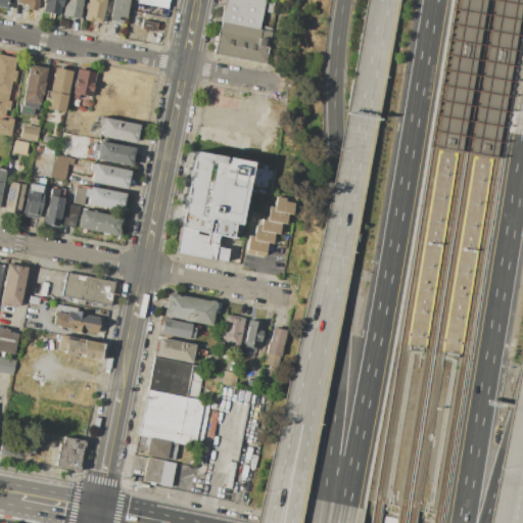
[(0,0),(8,0),(7,8),(0,6),(0,0)]
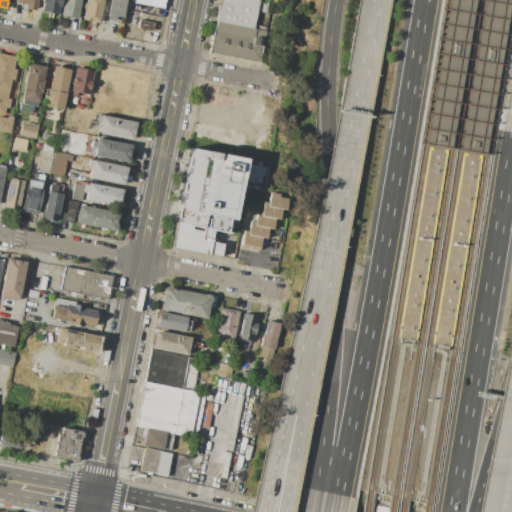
[(15,0),(37,0),(35,11),(22,8),(23,3),(15,2),(15,0)]
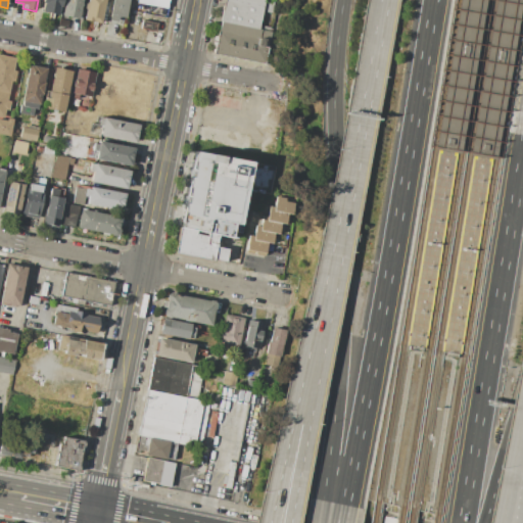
[(43,0),(61,0),(59,15),(42,11),(43,0)]
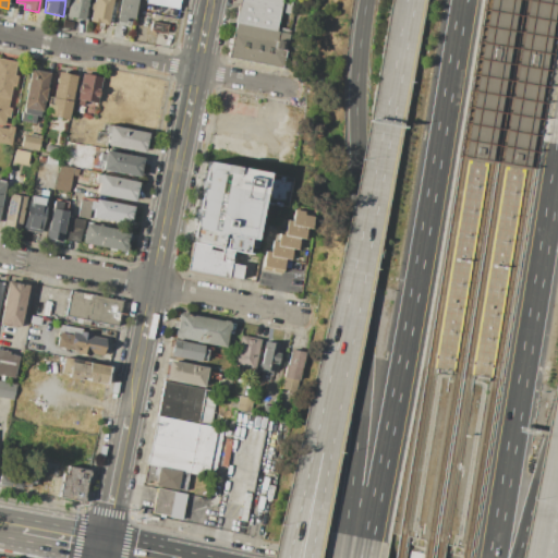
[(69,0),(87,0),(84,21),(65,17),(69,0)]
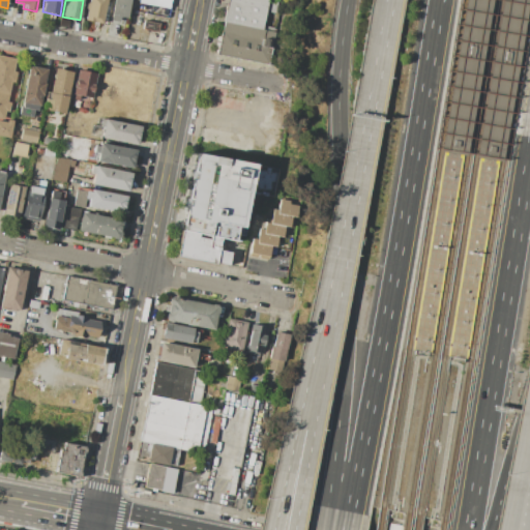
[(107,0),(102,24),(85,21),(87,10),(84,10),(85,1),(89,2),(89,0),(107,0)]
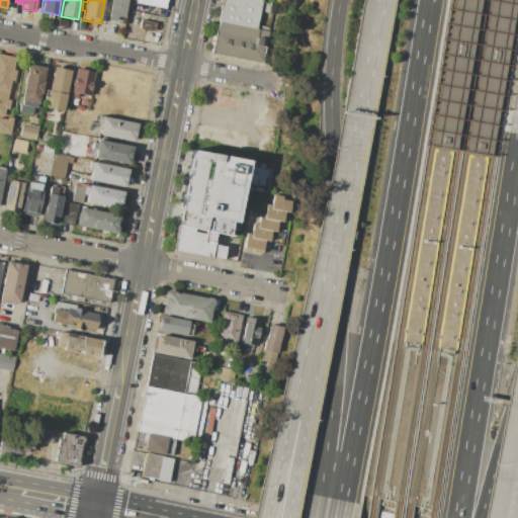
[(111,0),(126,0),(123,18),(117,16),(116,20),(107,19),(111,0)]
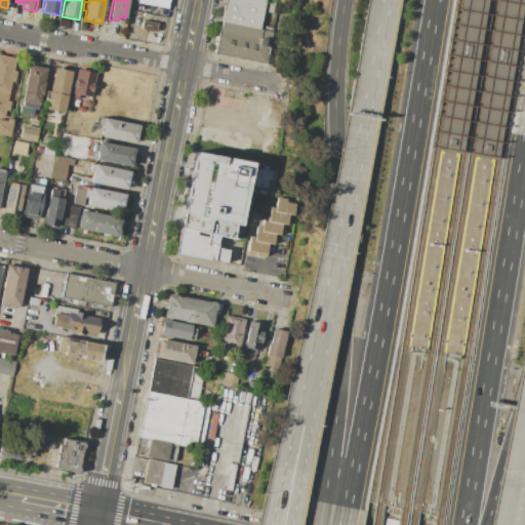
[(168,8),(169,0),(136,0),(136,3),(168,8)]
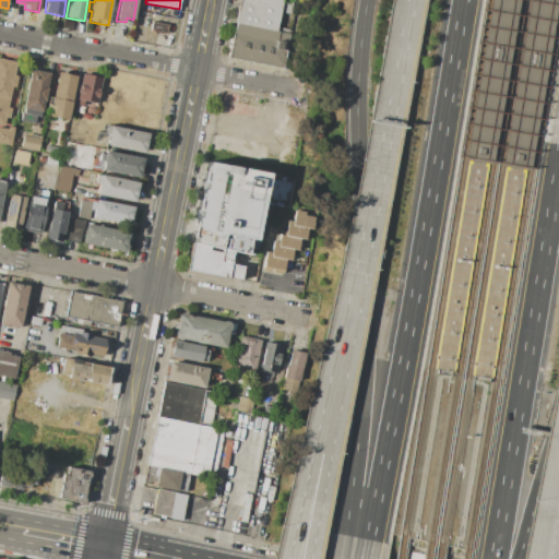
[(238,0),(297,0),(295,15),(281,12),(276,31),(236,22),(235,22),(238,0)]
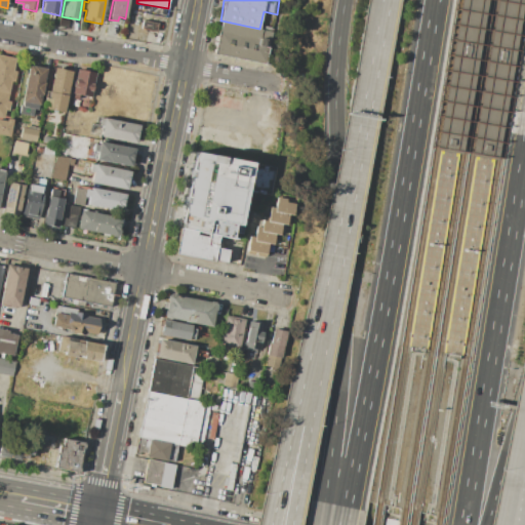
[(458,0),(486,0),(461,154),(435,150),(458,0)]
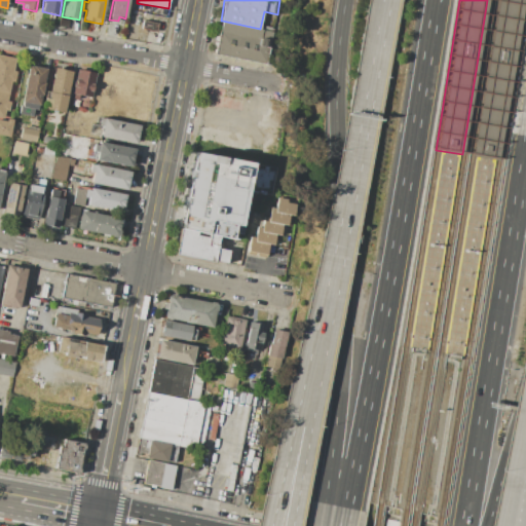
[(523,0),(497,159),(472,155),(496,0),(523,0)]
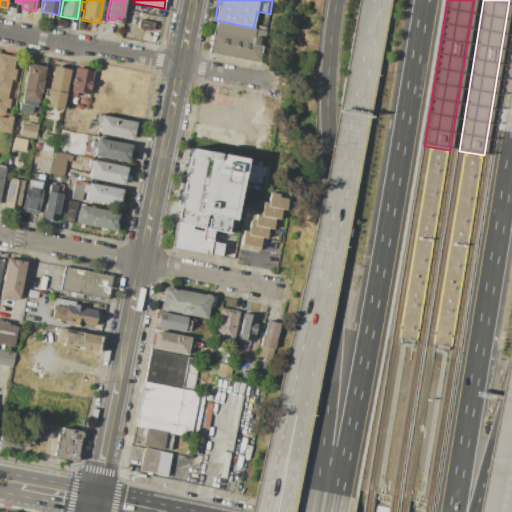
[(139,19),(154,22),(152,31),(138,28),(139,19)]
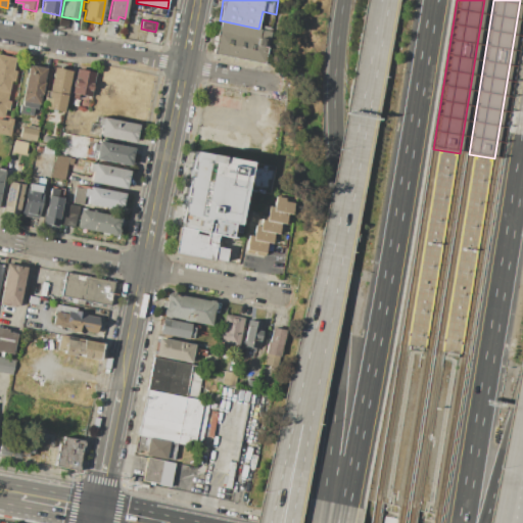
[(221,20),(215,53),(264,63),(271,31),(258,29),(221,20)]
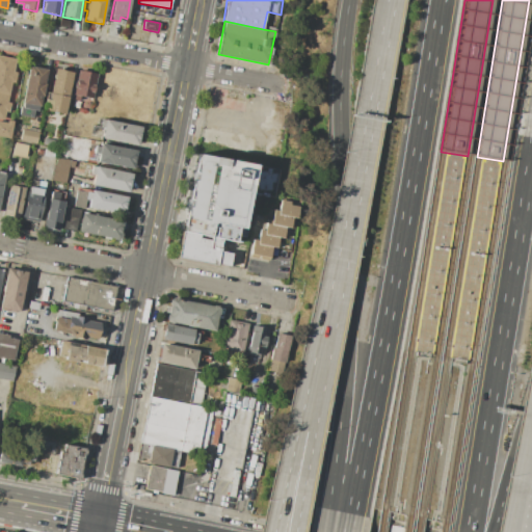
[(0,55),(16,58),(14,72),(17,73),(16,83),(11,82),(7,102),(11,103),(9,112),(5,112),(4,120),(0,118),(0,55)]
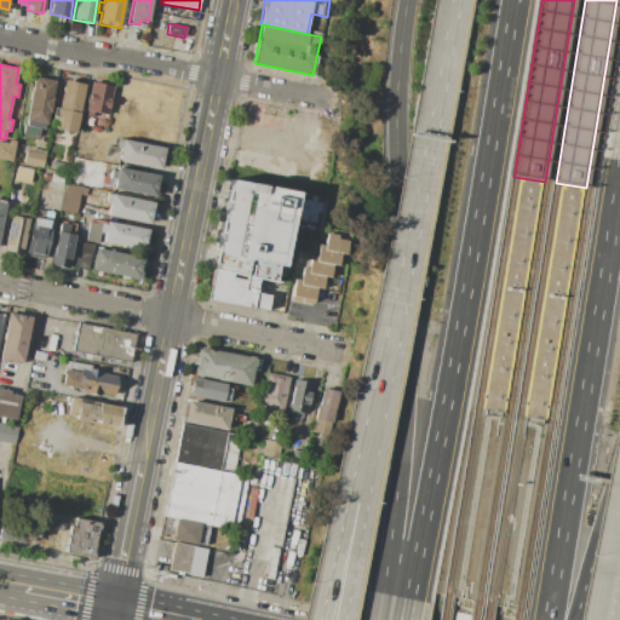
[(34,76),(55,80),(45,130),(40,128),(38,137),(23,135),(34,76)]
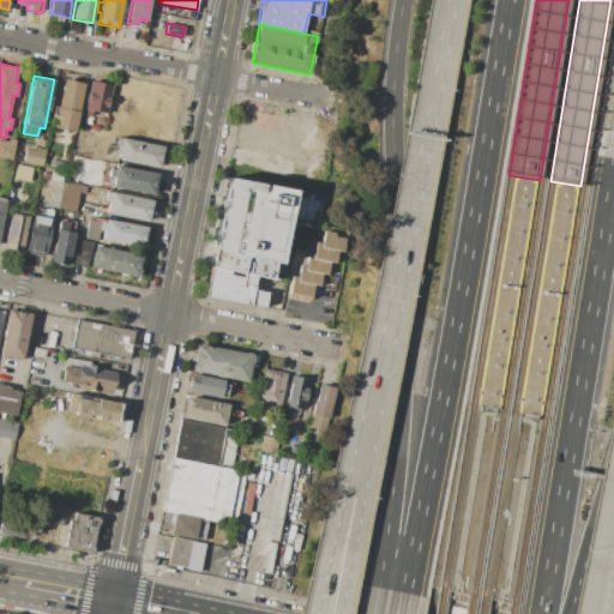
[(64,79),(84,83),(74,132),(50,127),(54,107),(58,107),(64,79)]
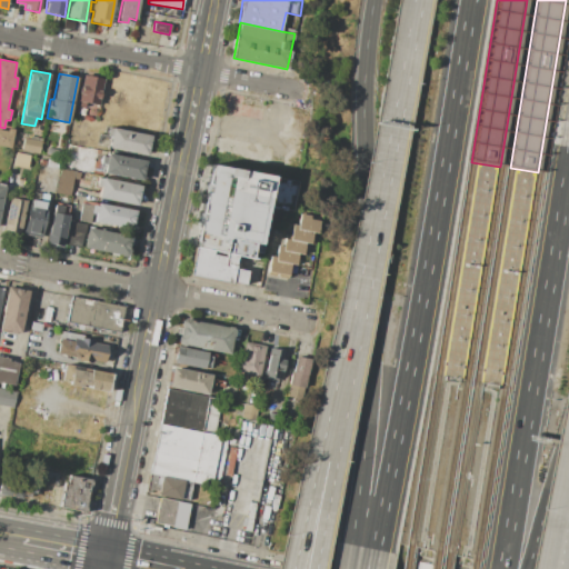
[(82,73),(103,78),(98,107),(85,103),(83,108),(76,106),(82,73)]
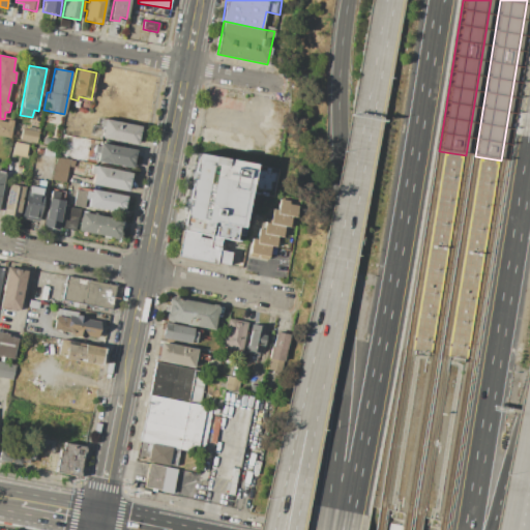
[(67,113),(81,116),(78,130),(64,127),(67,113)]
